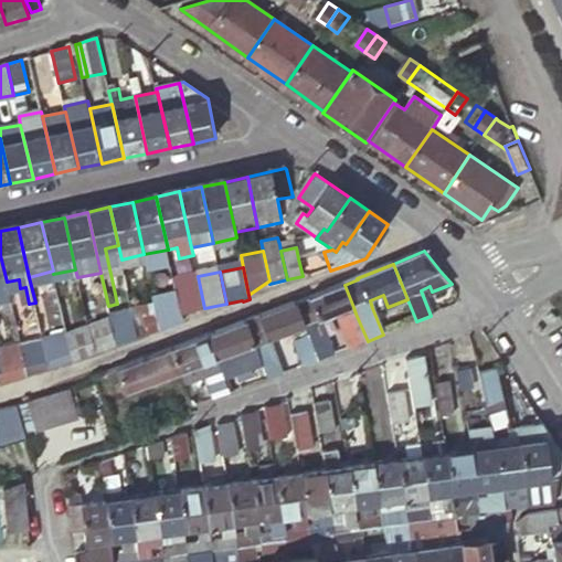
[(205,309),(204,308),(198,276),(197,273),(175,278),(179,298),(182,316),(205,309)]
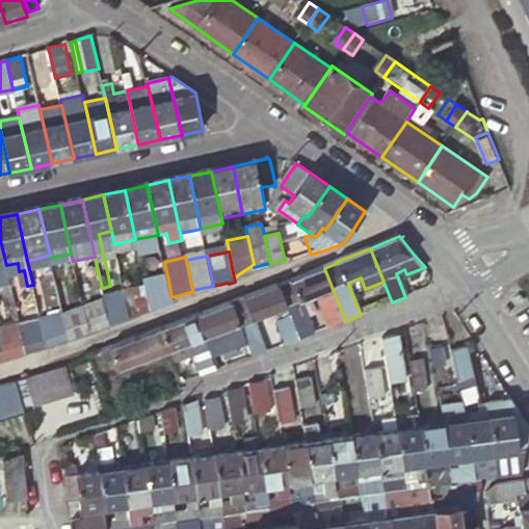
[(324,268),(280,286),(288,308),(291,316),(300,340),(314,335),(301,302),(333,289),(324,268)]
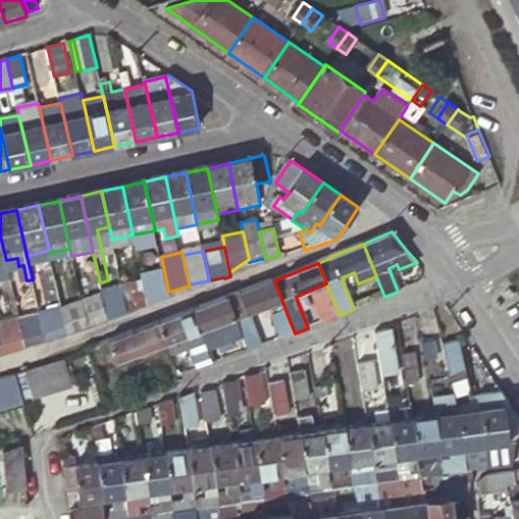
[(165,275),(143,279),(149,306),(169,298),(168,292),(165,275)]
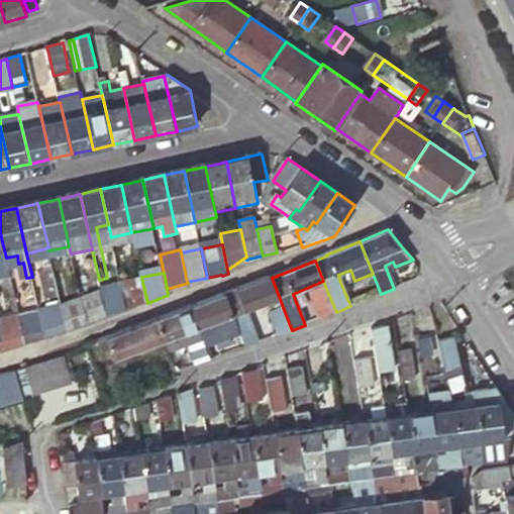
[(107,318),(127,310),(121,281),(119,275),(107,278),(99,280),(102,296),(107,316),(107,318)]
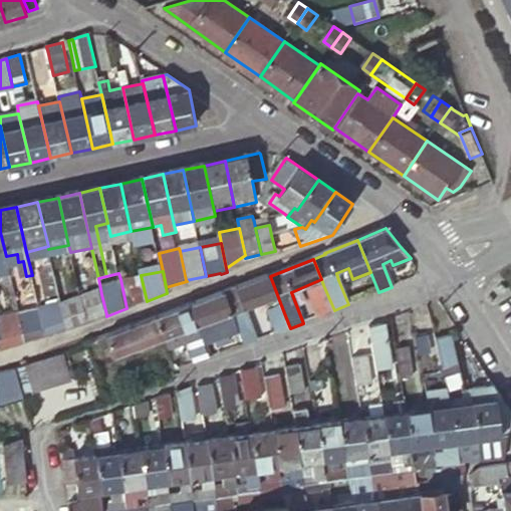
[(126,308),(147,301),(141,275),(120,279),(126,308)]
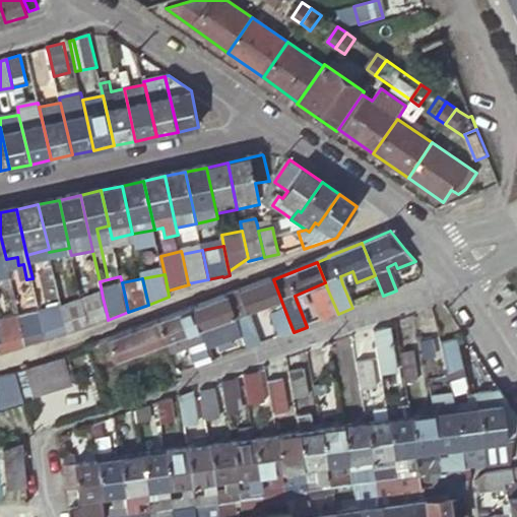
[(273,278),(227,296),(235,318),(242,336),(247,350),(261,345),(249,313),(281,301),(273,279),(273,278)]
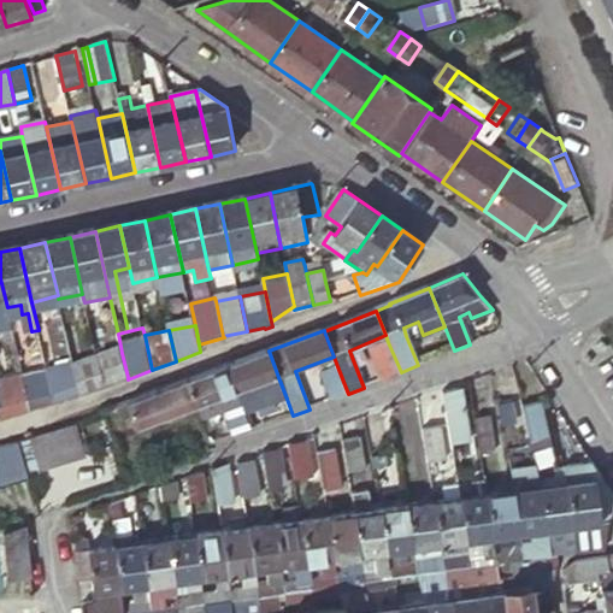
[(388,342),(371,349),(383,379),(401,372),(388,342)]
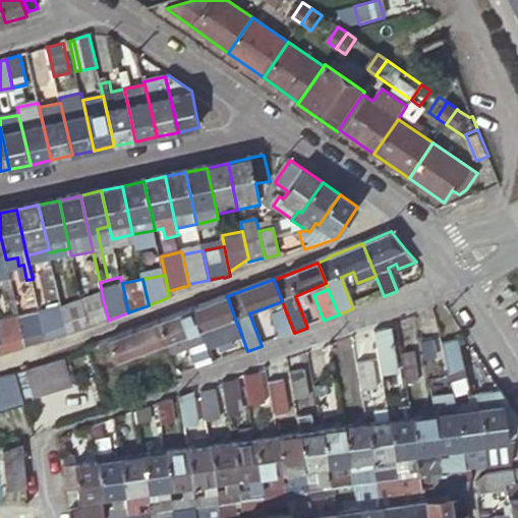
[(227,296),(192,309),(200,331),(208,349),(242,337),(235,319),(227,296)]
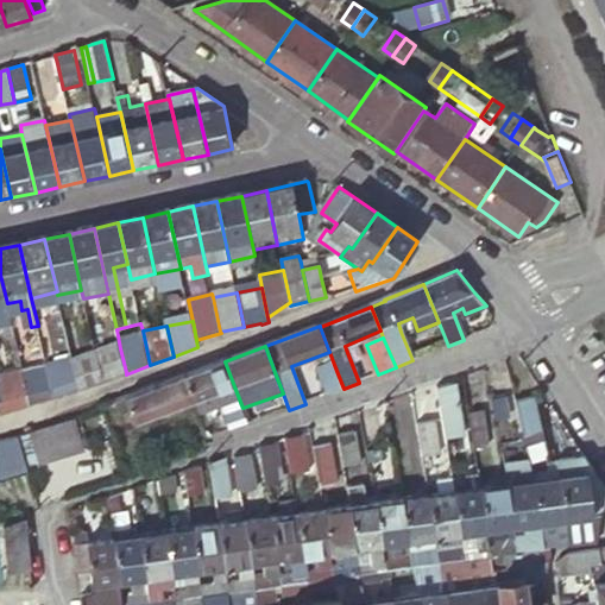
[(102,382),(126,372),(120,348),(96,354),(102,382)]
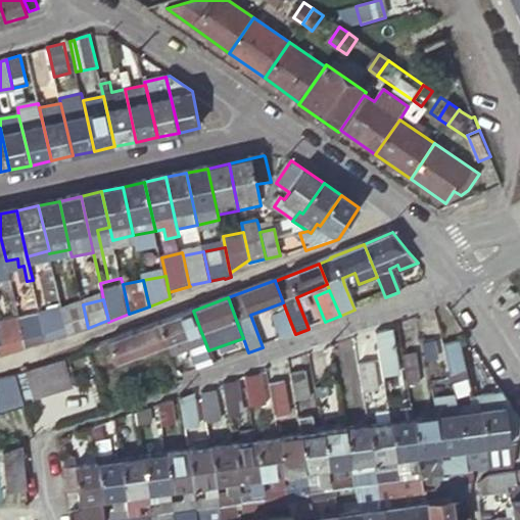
[(68,335),(88,328),(83,304),(62,309),(68,335)]
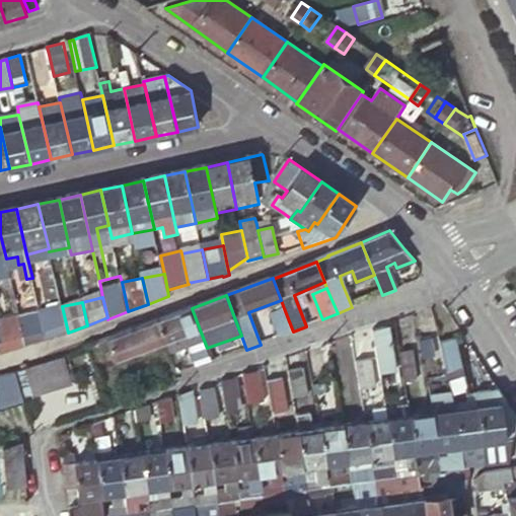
[(59,336),(68,333),(62,306),(40,311),(47,341),(49,340),(59,336)]
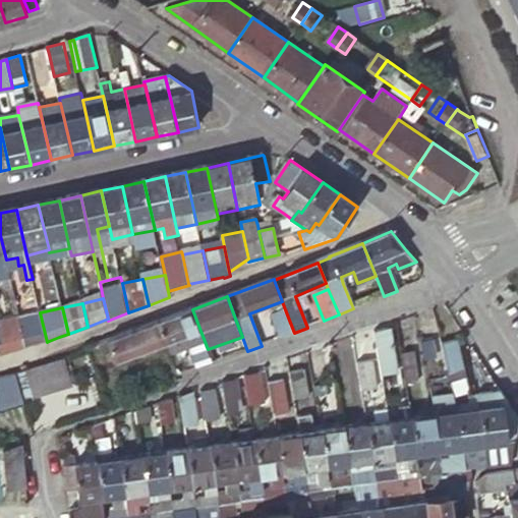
[(160,322),(167,343),(189,335),(192,344),(193,344),(200,363),(203,366),(213,363),(212,359),(208,349),(200,331),(192,309),(160,322)]
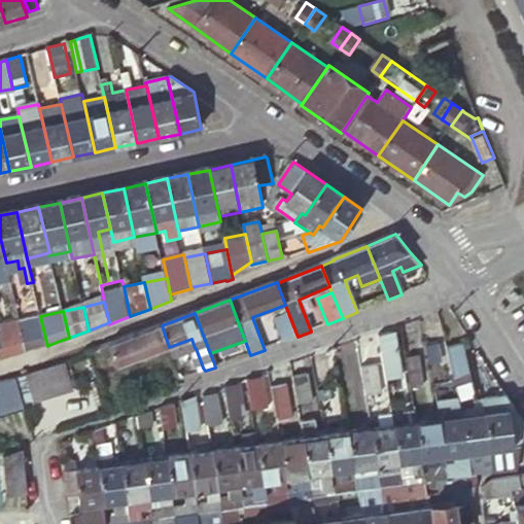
[(283,342),(298,337),(288,313),(275,318),(283,342)]
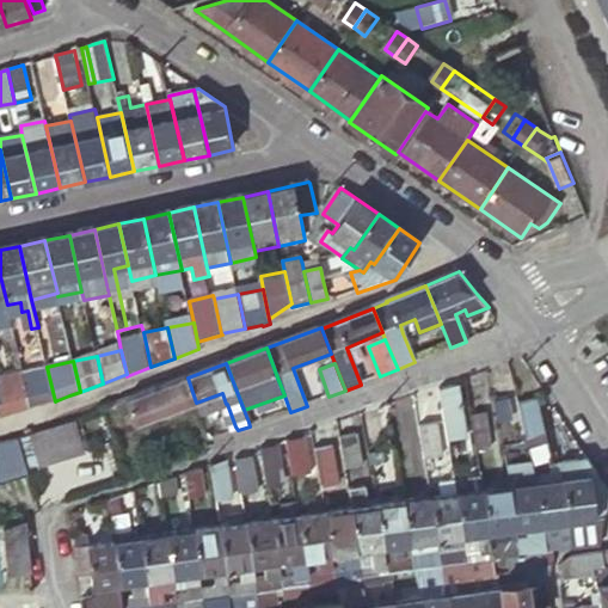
[(51,403),(55,401),(47,367),(23,373),(31,409),(51,403)]
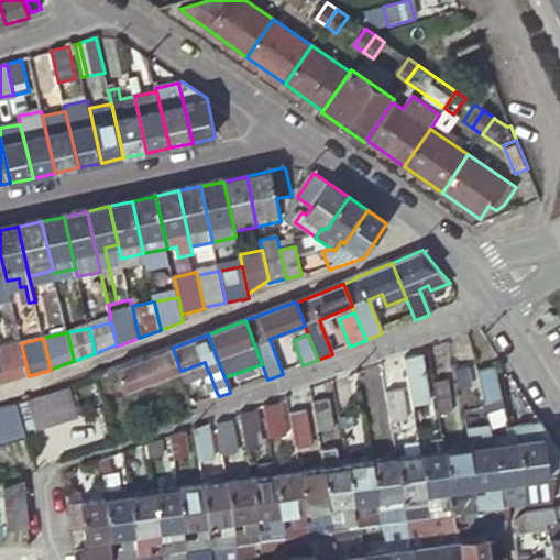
[(26,377),(29,376),(21,343),(0,348),(0,357),(2,365),(6,381),(7,383),(26,377)]
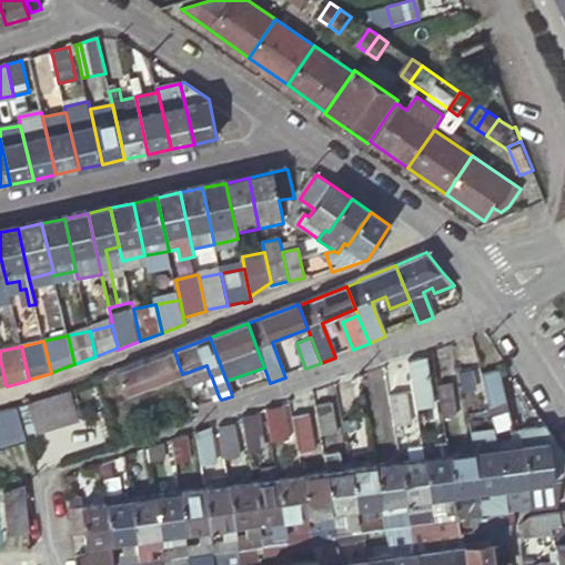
[(123,384),(128,394),(182,374),(174,351),(123,370),(108,375),(112,387),(123,384)]
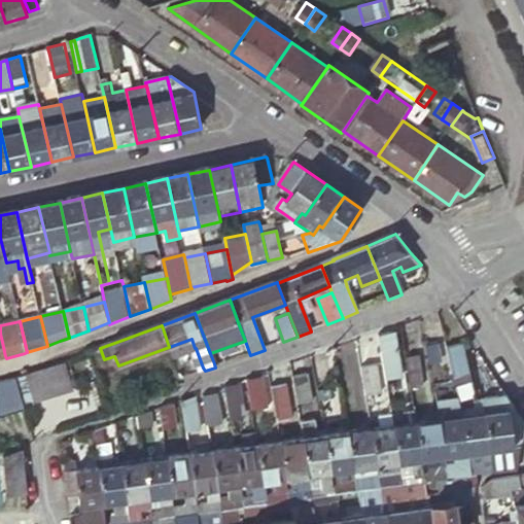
[(404,330),(389,333),(393,362),(408,360),(408,358),(404,330)]
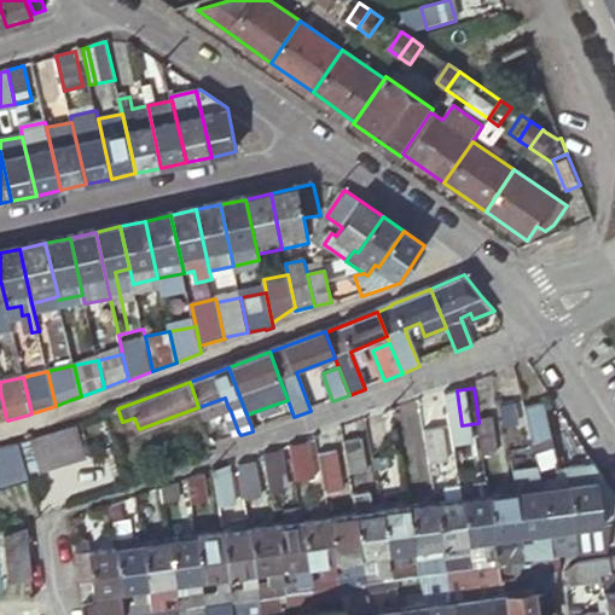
[(225,398),(198,407),(202,419),(228,408),(225,398)]
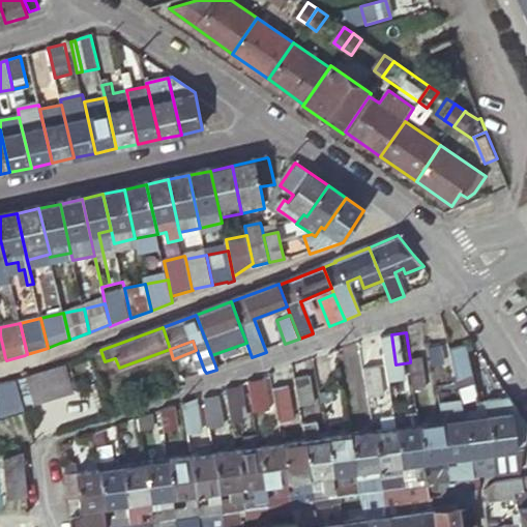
[(465,347),(449,350),(457,383),(473,380),(465,347)]
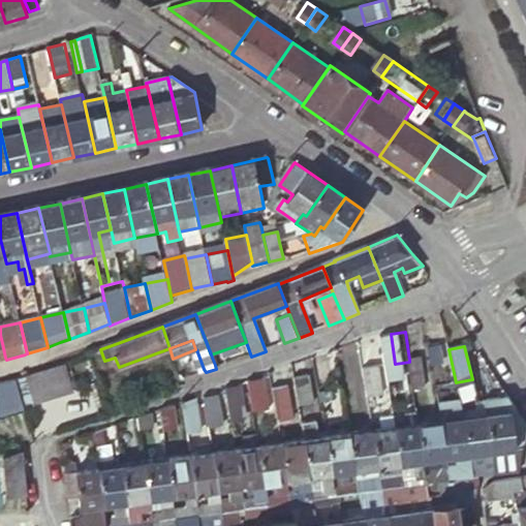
[(422,358),(409,360),(409,362),(413,391),(426,389),(422,358)]
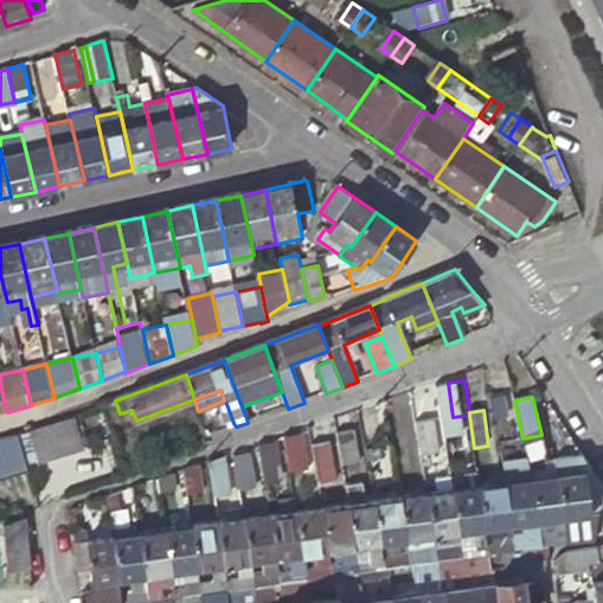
[(75,416),(29,432),(39,463),(84,448),(75,416)]
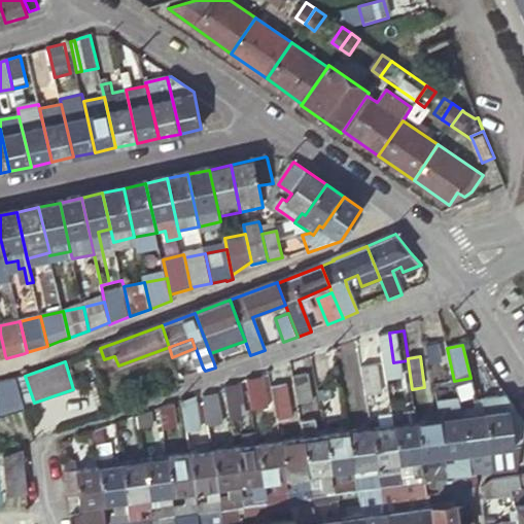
[(378,365),(362,369),(367,396),(382,394),(378,365)]
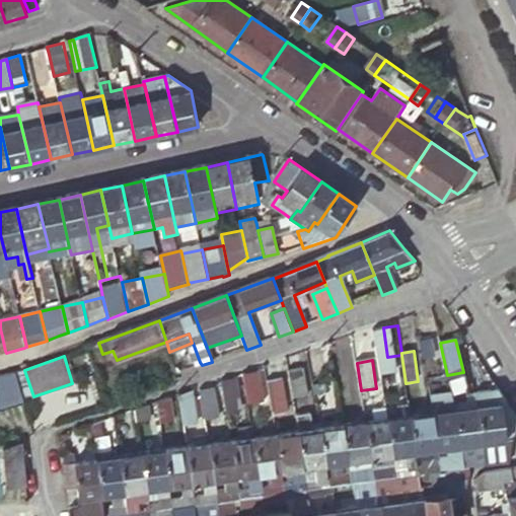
[(289,372),(293,398),(308,396),(304,369),(289,372)]
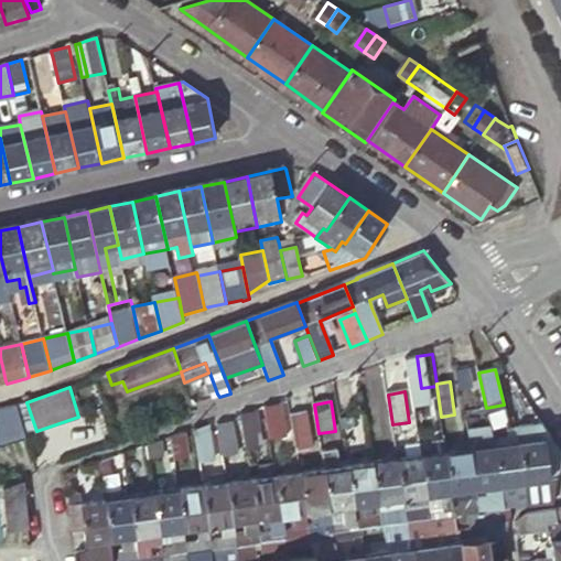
[(19,406),(27,433),(36,431),(27,402),(19,406)]
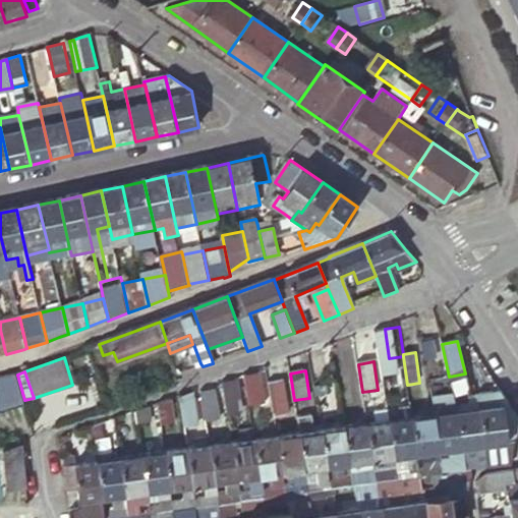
[(6,378),(0,379),(0,411),(25,405),(24,400),(17,375),(6,378)]
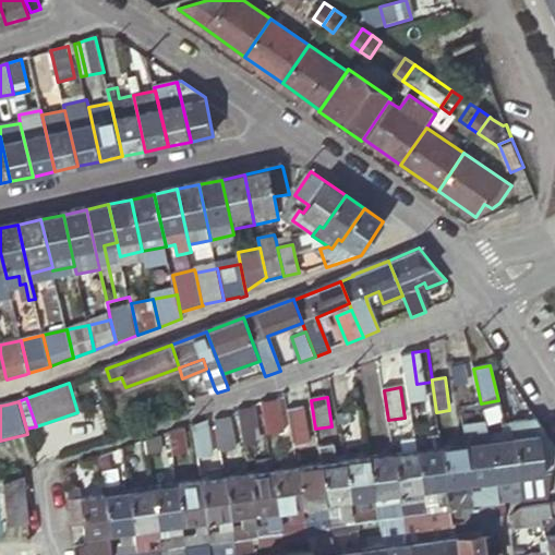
[(277,403),(263,406),(267,434),(281,432),(277,403)]
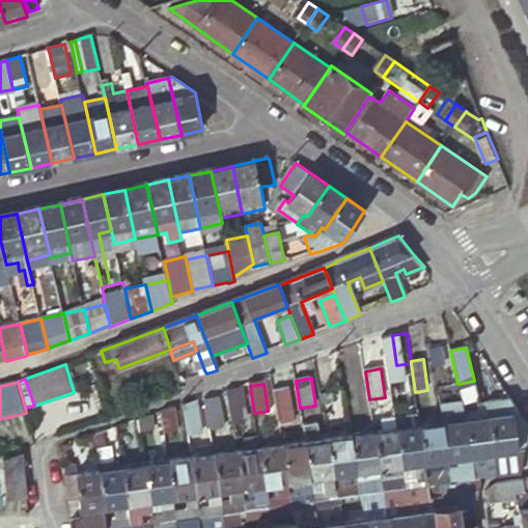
[(289,389),(273,391),(278,422),(294,420),(289,389)]
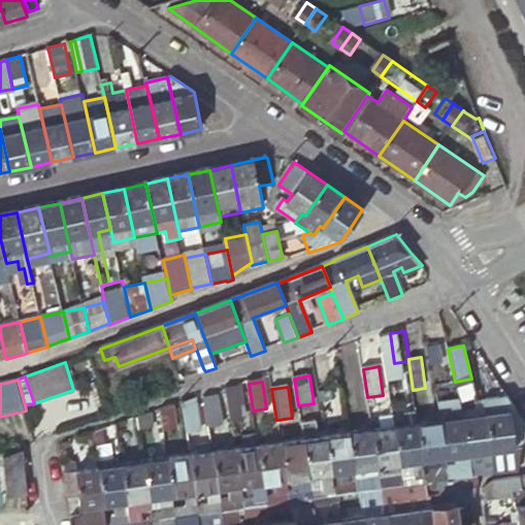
[(226,390),(230,421),(245,418),(241,388),(226,390)]
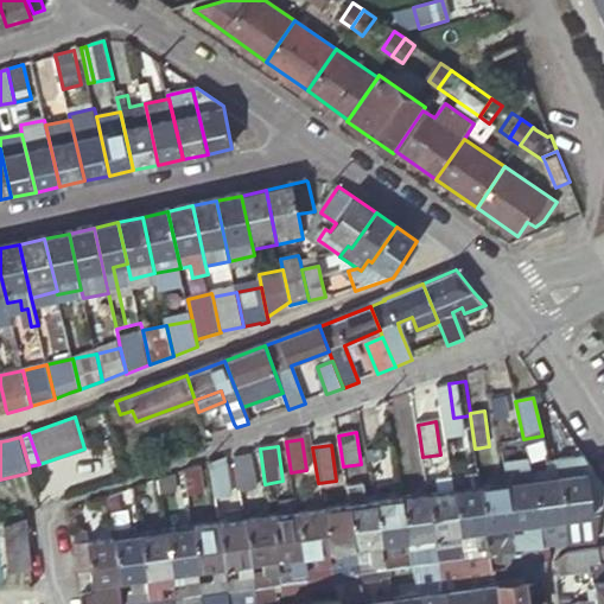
[(250,453),(234,457),(240,491),(255,489),(250,453)]
